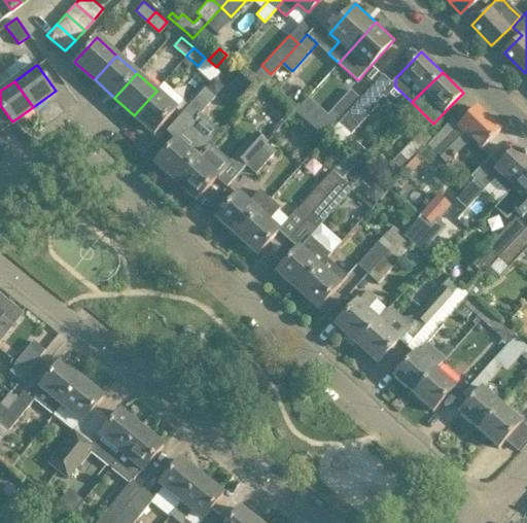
[(176,138),(154,162),(176,180),(209,142),(220,130),(200,111),(215,95),(204,85),(185,107),(179,113),(166,129),(176,138)]
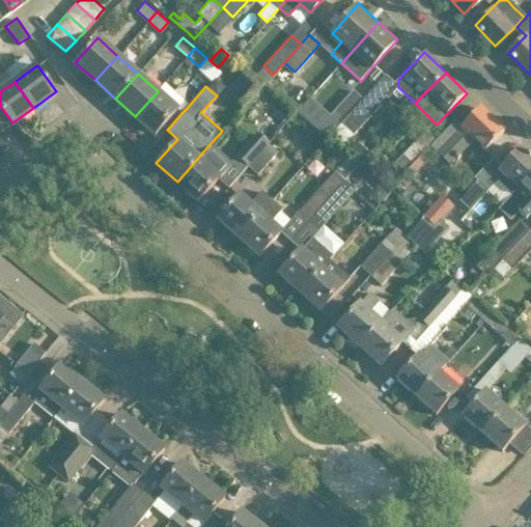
[(324,115),(315,125),(329,136),(334,131),(341,121),(345,117),(363,98),(354,88),(331,113),(334,117),(333,117),(332,117),(330,117),(328,117),(325,116),(324,115)]
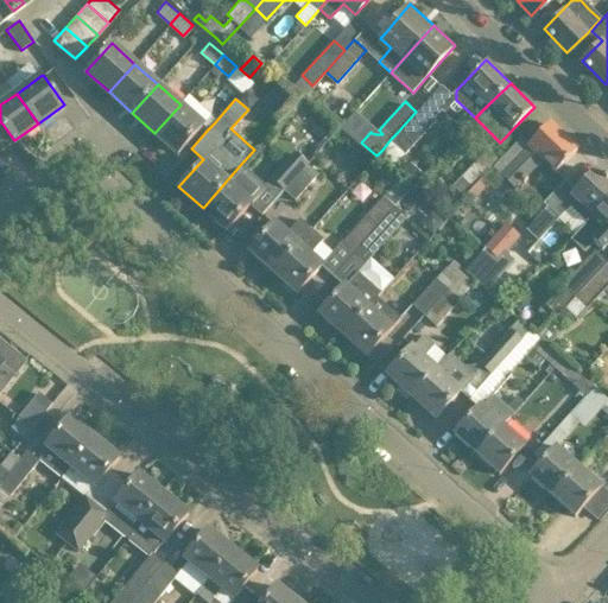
[(181,105),(154,133),(178,153),(203,125),(181,105)]
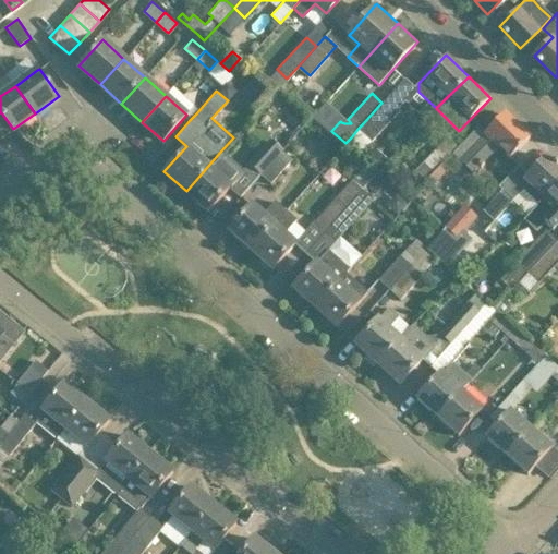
[(359,128),(372,140),(400,108),(387,97),(381,103),(363,123),(359,128)]
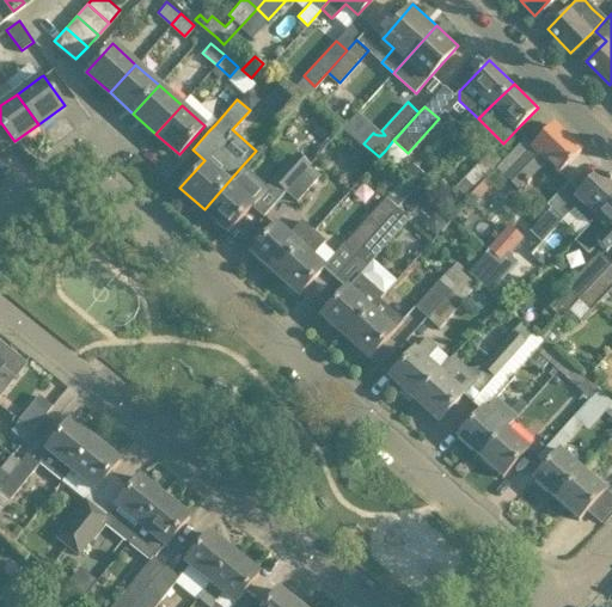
[(320,117),(311,128),(323,139),(332,128),(320,117)]
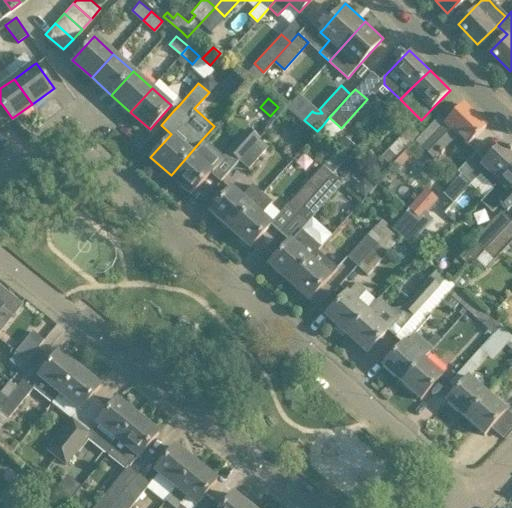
[(486,126),(463,102),(445,122),(439,115),(421,134),(415,139),(433,157),(457,133),(468,144),(486,126)]
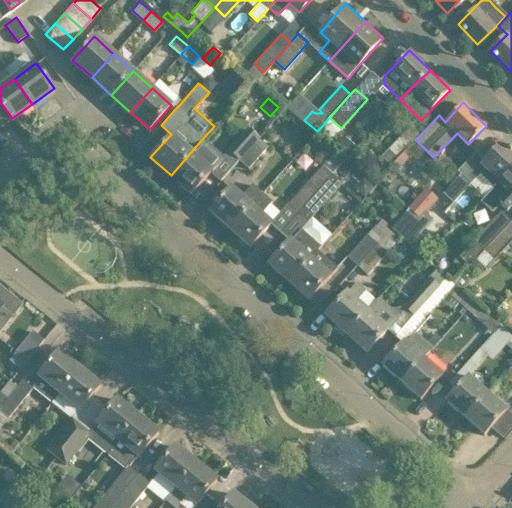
[(408,147),(421,134),(411,124),(381,155),(391,164),(393,161),(408,147)]
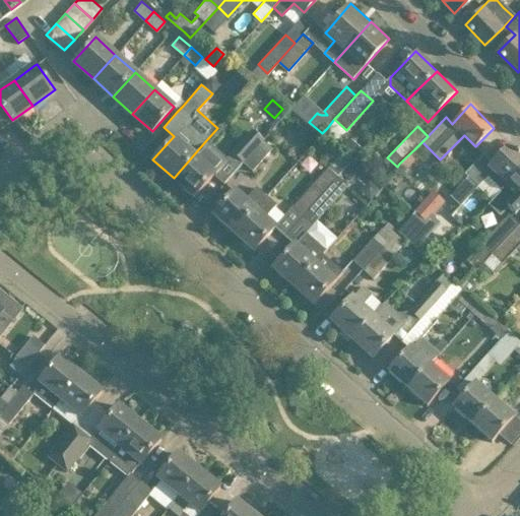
[(252,129),(231,153),(241,163),(262,138),(252,129)]
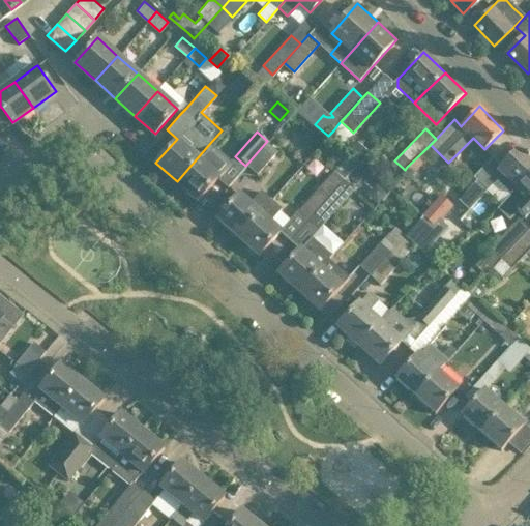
[(267,141),(245,166),(257,176),(278,151),(267,141)]
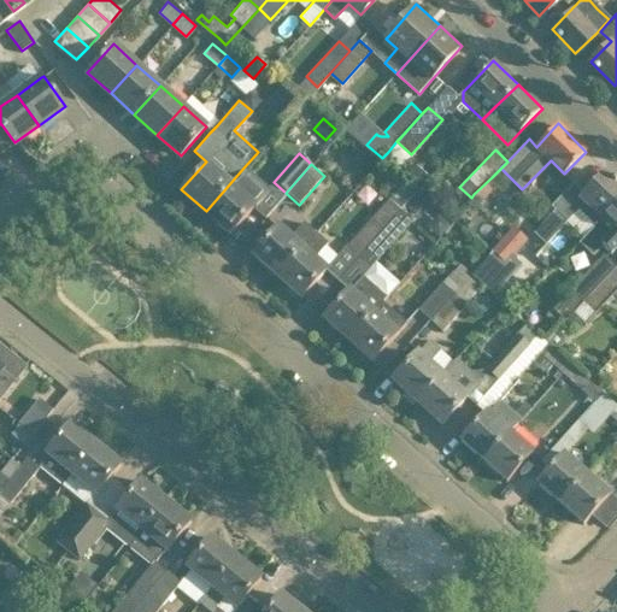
[(417,164),(405,178),(406,178),(407,180),(417,188),(418,189),(430,176),(417,164)]
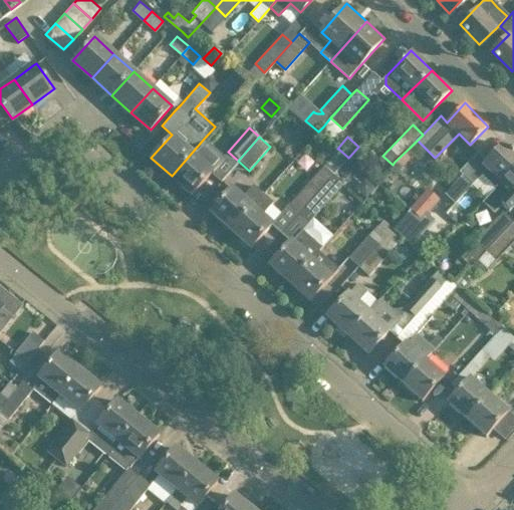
[(204,139),(172,176),(192,194),(212,172),(224,157),(215,149),(204,139)]
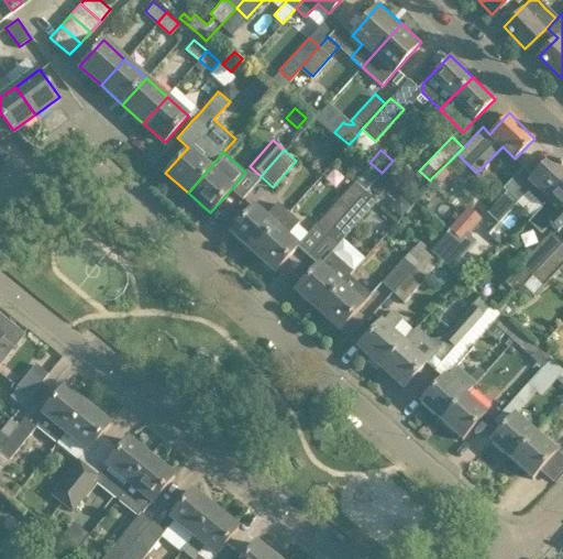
[(522,165),(503,186),(517,200),(528,189),(543,205),(562,185),(562,165),(552,155),(533,175),(522,165)]
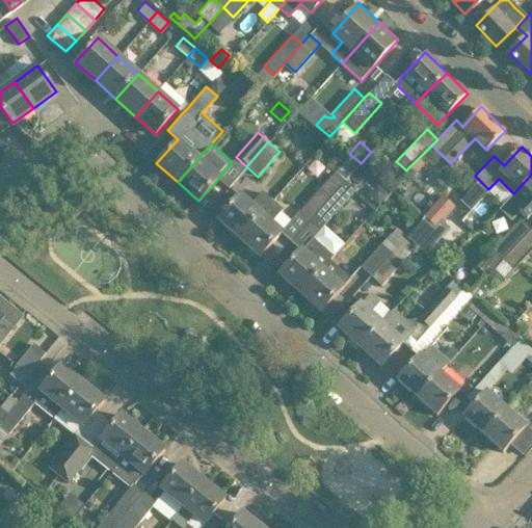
[(319,187),(299,209),(310,218),(345,178),(360,162),(351,155),(350,154),(344,160),(320,188),(319,187)]
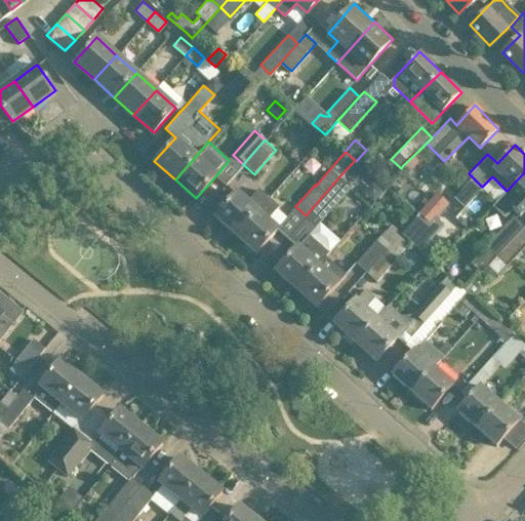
[(524,172),(507,191),(493,205),(505,216),(514,206),(521,213),(524,208),(524,172)]
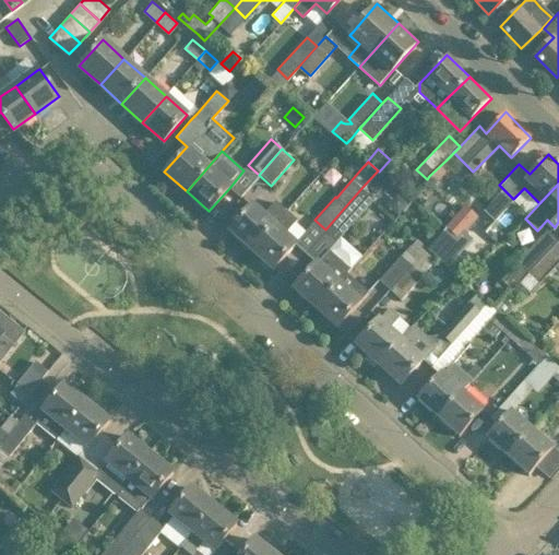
[(363,187),(325,229),(336,239),(341,235),(357,216),(373,198),(363,187)]
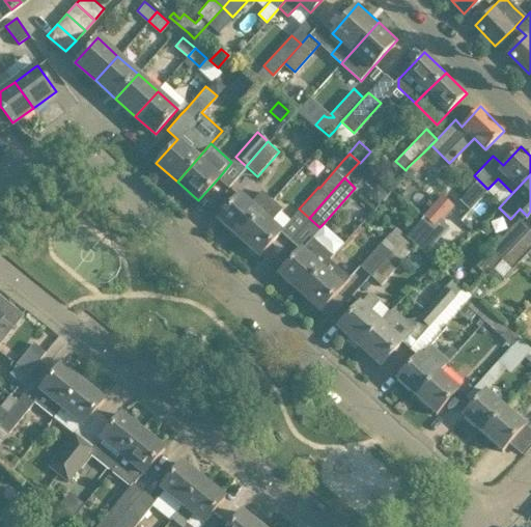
[(240,192),(217,217),(239,237),(272,198),(262,189),(251,202),(240,192)]
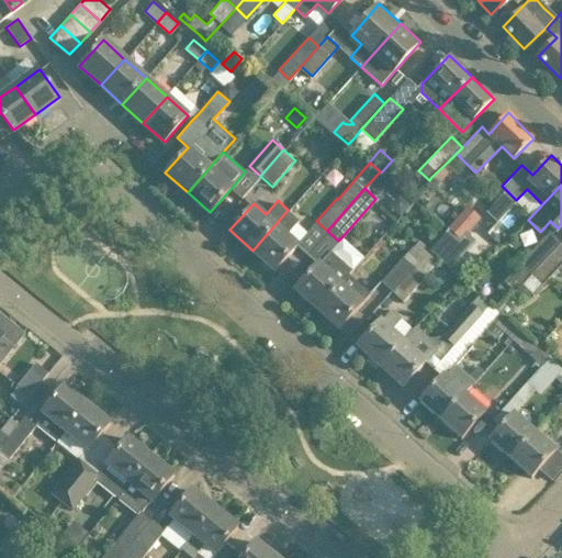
[(469,204),(448,226),(449,227),(461,238),(468,231),(481,215),(469,204)]
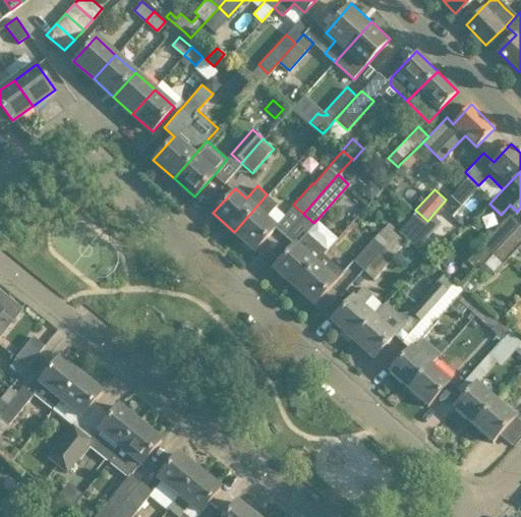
[(267,194),(234,232),(254,250),(277,226),(276,225),(266,217),(276,206),(278,204),(267,194)]
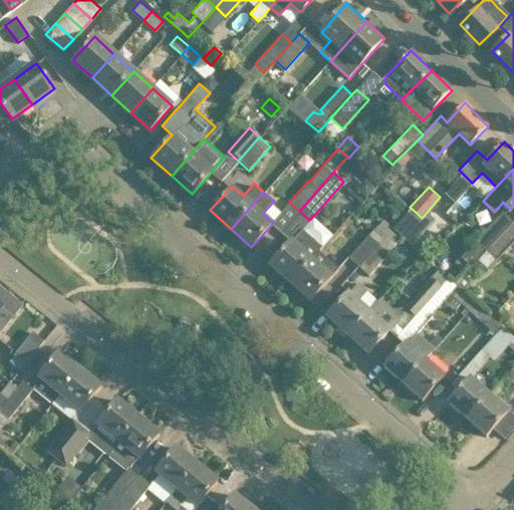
[(394,227),(393,228),(403,237),(412,245),(435,219),(430,215),(431,214),(428,211),(422,218),(411,208),(394,227)]
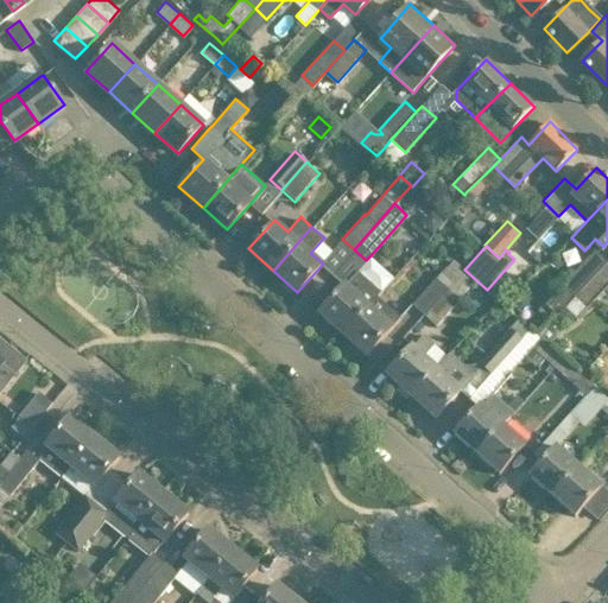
[(607,259),(597,248),(563,283),(575,294),(607,260),(607,259)]
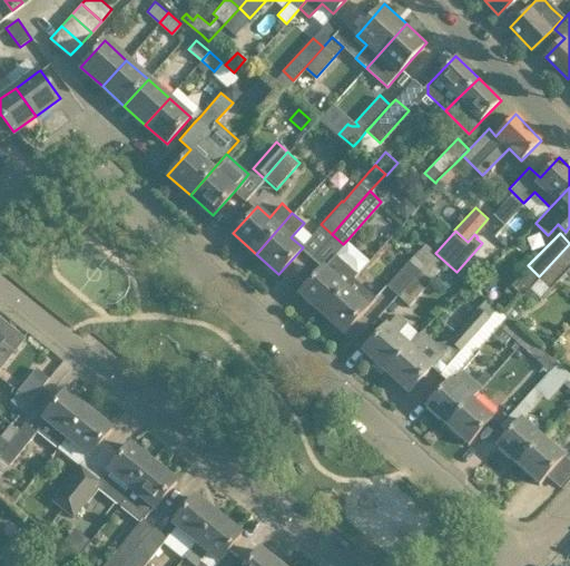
[(386,283),(396,293),(435,251),(425,242),(386,283)]
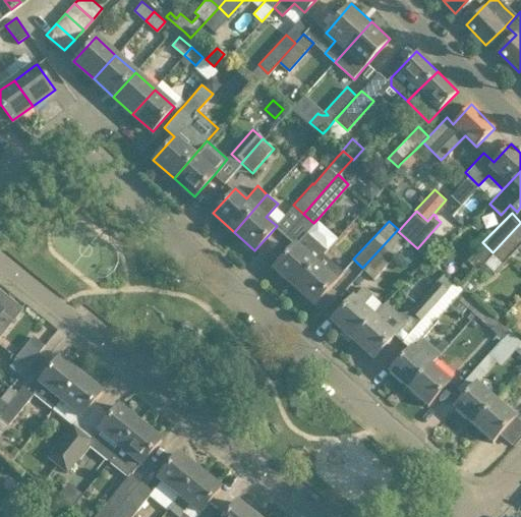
[(503,263),(520,243),(520,223),(493,252),(503,263)]
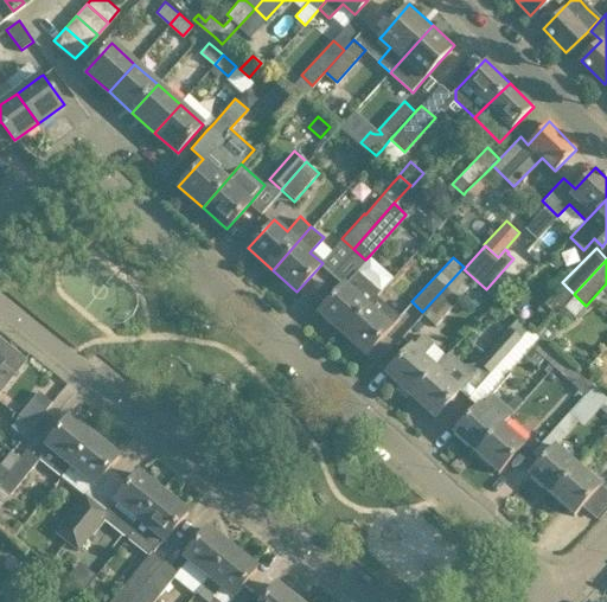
[(464,267),(422,312),(435,324),(475,280),(464,269),(465,268),(464,267)]
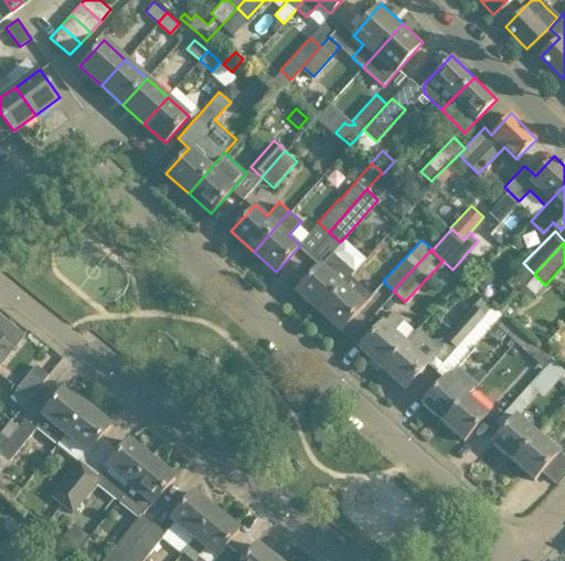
[(296,289),(318,309),(350,273),(351,274),(354,271),(332,251),(321,264),(320,263),(296,289)]
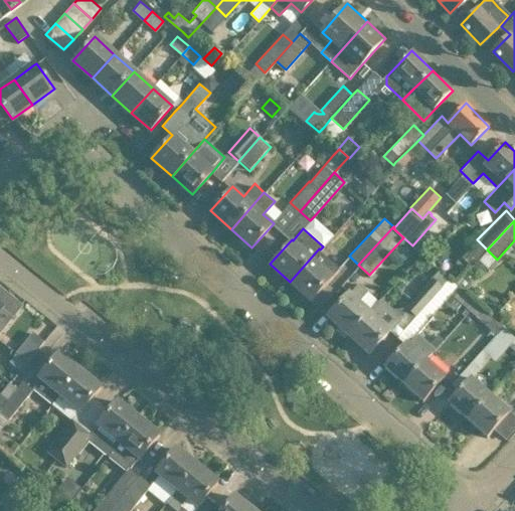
[(319,248),(290,282),(310,300),(339,268),(320,249),(319,248)]
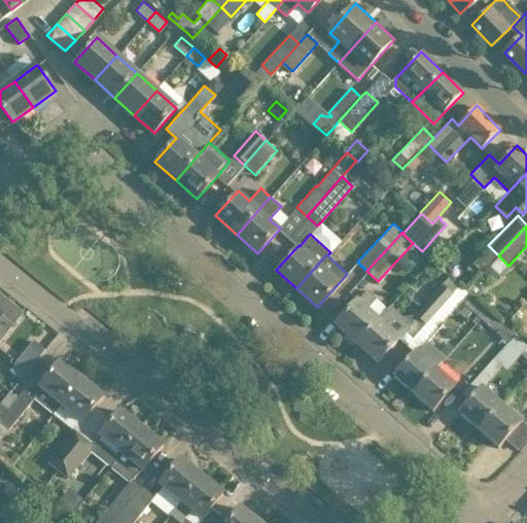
[(448,255),(440,264),(449,273),(457,264),(448,255)]
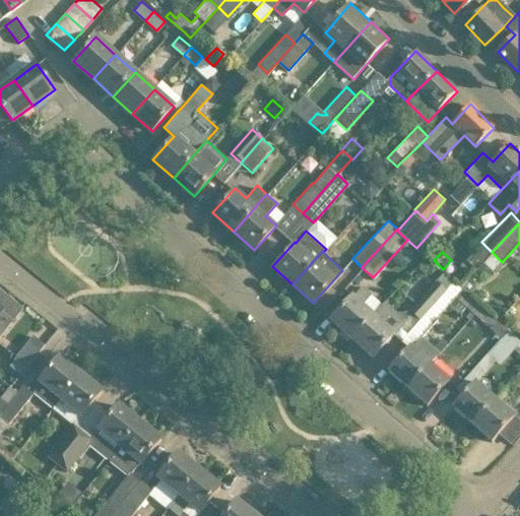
[(428,311),(440,296),(453,280),(443,271),(409,310),(412,312),(420,319),(428,311)]
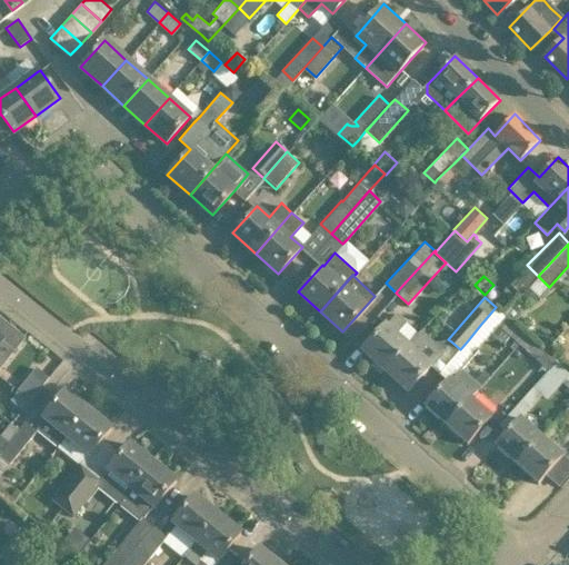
[(502,314),(506,316),(513,323),(520,315),(522,307),(515,300),(502,314)]
